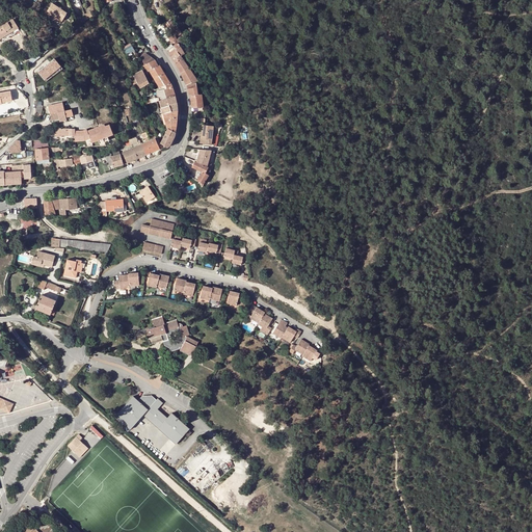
[(68,12),(62,9),(55,5),(53,3),(48,11),(62,21),(68,12)]
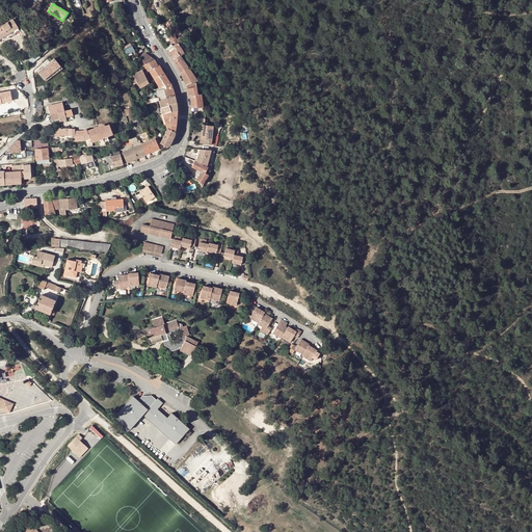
[(0,25),(0,38),(6,35),(19,28),(14,19),(2,26),(1,25),(0,25)]
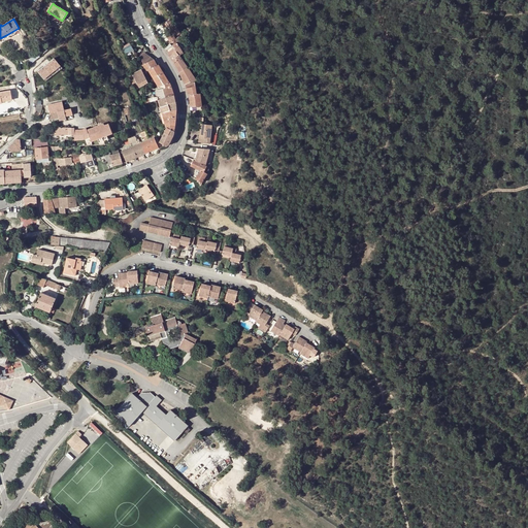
[(169,47),(166,51),(168,53),(171,50),(174,47),(174,46),(174,45),(174,44),(175,44),(176,44),(177,44),(178,44),(176,42),(169,47)]
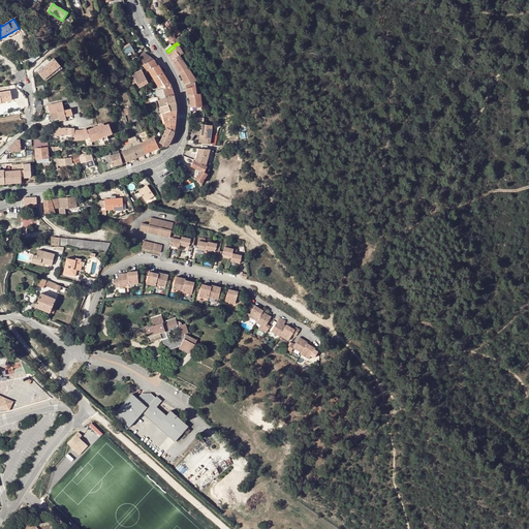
[(130,43),(122,48),(126,54),(133,49),(130,43)]
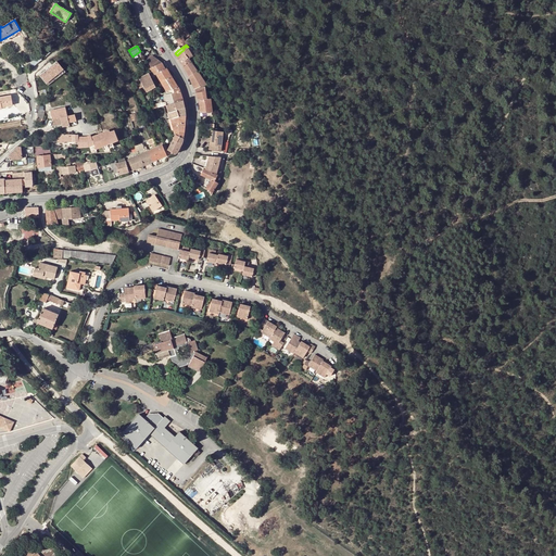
[(180,52),(177,55),(178,58),(178,60),(182,65),(184,66),(188,62),(189,62),(190,62),(190,61),(191,61),(189,58),(192,57),(189,49),(188,47),(184,50),(180,52)]
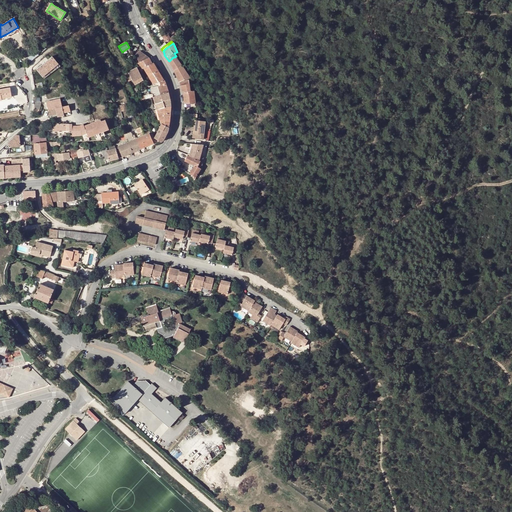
[(145,54),(140,51),(136,54),(139,62),(139,63),(141,69),(144,68),(153,82),(154,85),(155,84),(160,82),(164,80),(160,74),(153,63),(152,63),(149,58),(145,54)]
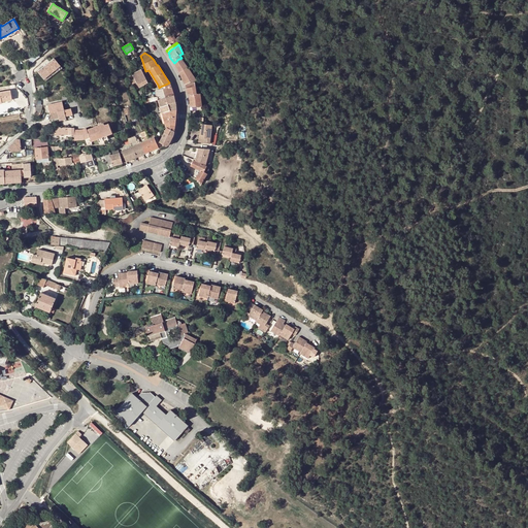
[(58,57),(39,70),(46,79),(65,67),(58,57)]
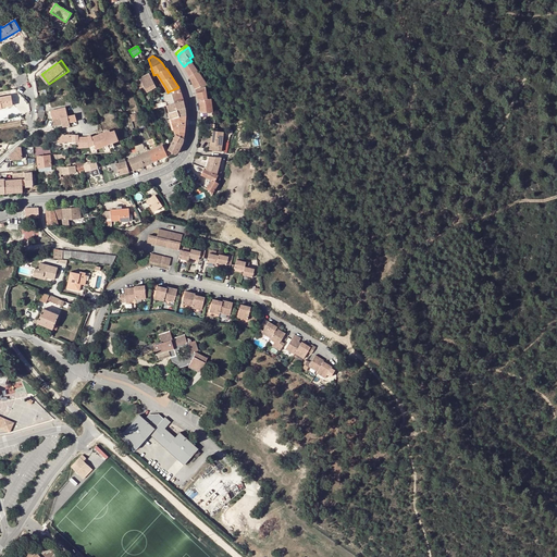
[(193,64),(190,61),(190,62),(189,62),(188,62),(184,66),(186,71),(189,75),(192,79),(195,88),(201,87),(207,84),(206,82),(199,72),(193,64)]
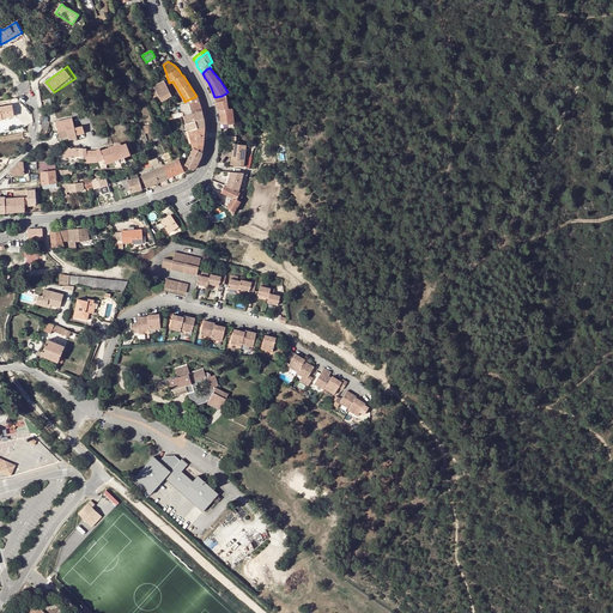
[(162,102),(171,96),(167,84),(165,82),(157,85),(151,89),(155,97),(158,96),(162,102)]
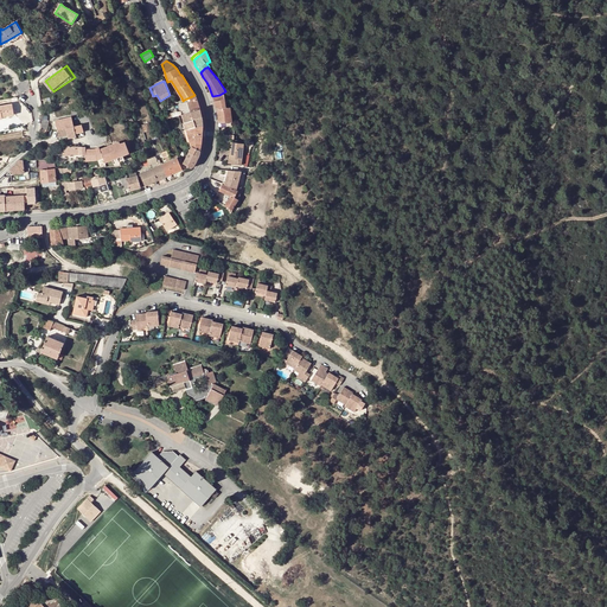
[(166,115),(164,116),(165,120),(168,119),(179,115),(181,114),(191,112),(197,109),(200,109),(197,101),(197,98),(195,95),(190,97),(191,101),(187,102),(179,104),(179,106),(179,107),(180,112),(177,112),(176,112),(172,114),(166,115)]
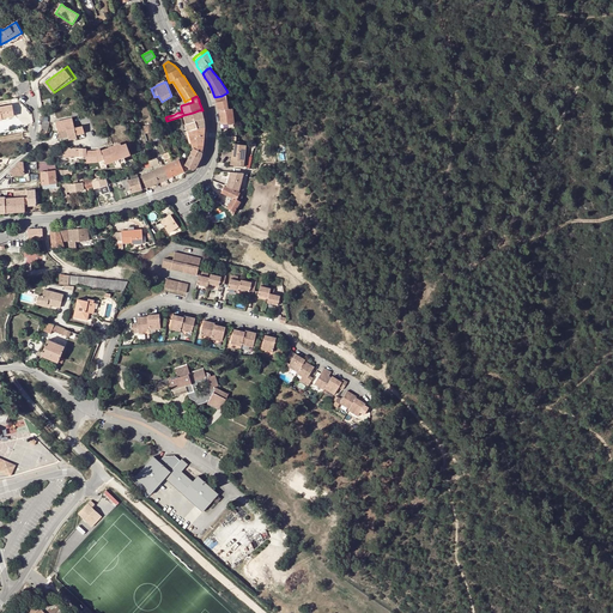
[(234,123),(232,109),(228,109),(228,107),(228,102),(226,99),(226,96),(216,98),(217,101),(219,109),(220,117),(222,123),(234,123)]
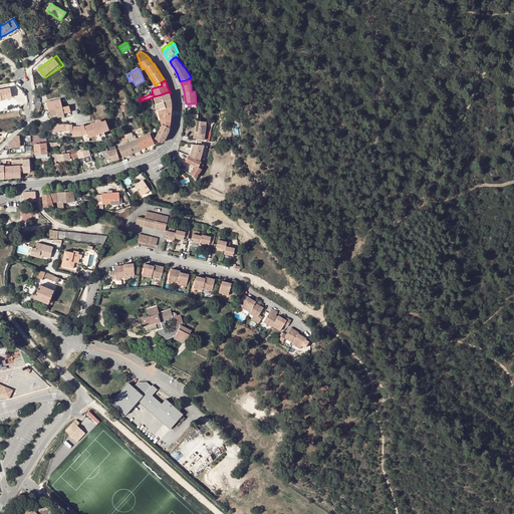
[(0,99),(4,99),(4,98),(12,96),(11,87),(0,89),(0,99)]
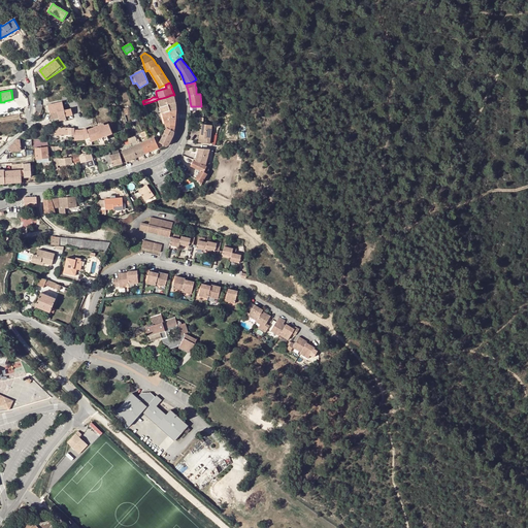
[(166,97),(158,99),(160,106),(163,105),(168,104),(173,102),(175,101),(174,98),(174,95),(171,95),(166,97)]
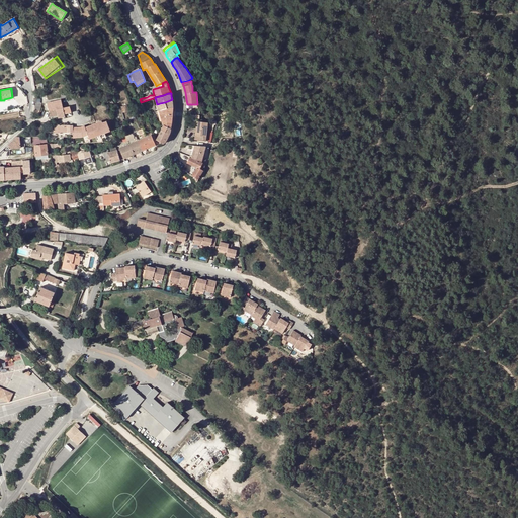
[(157,104),(159,110),(173,107),(173,103),(172,99),(170,100),(165,102),(160,103),(157,104)]
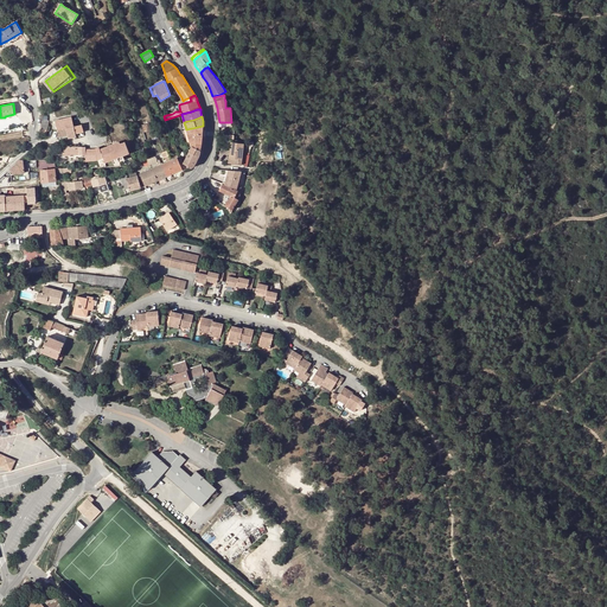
[(66,128),(75,127),(71,117),(64,119),(64,123),(65,128),(66,128)]
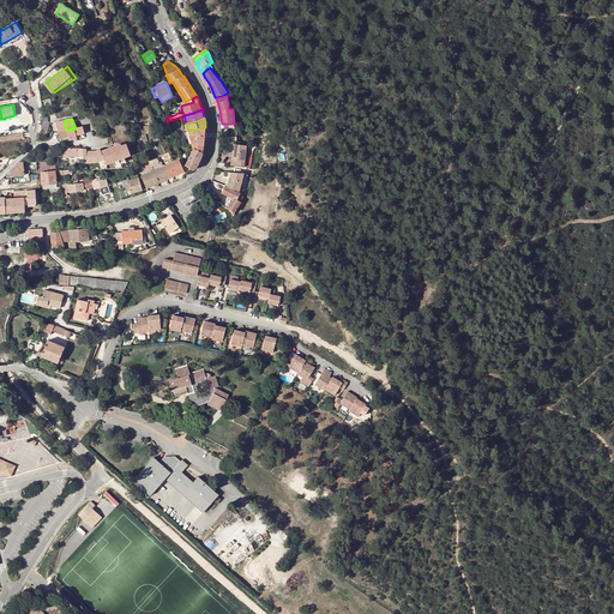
[(193,148),(193,149),(203,152),(203,149),(204,144),(205,132),(205,127),(188,131),(193,148)]
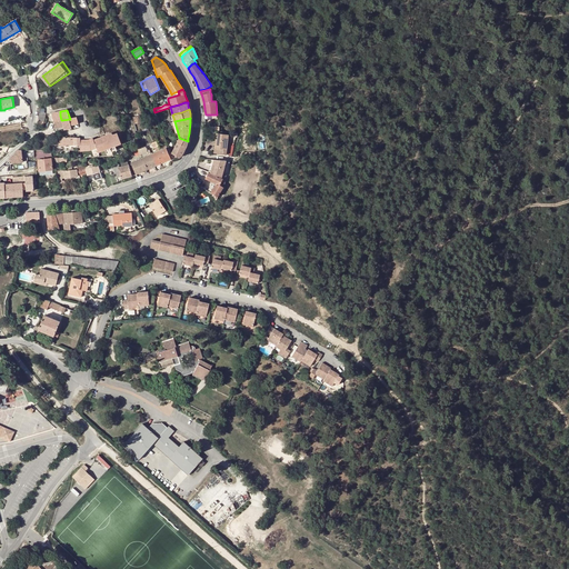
[(226,155),(228,135),(217,133),(215,153),(226,155)]
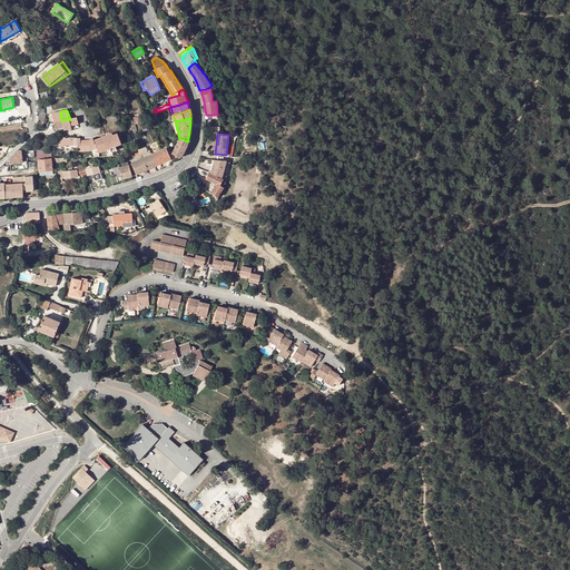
[(176,145),(172,154),(176,156),(179,158),(183,155),(186,149),(188,145),(188,141),(179,138),(176,145)]
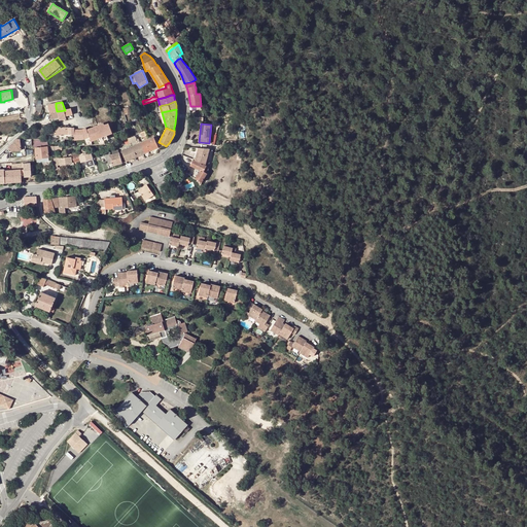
[(138,139),(146,136),(144,131),(138,133),(135,135),(137,140),(138,139)]
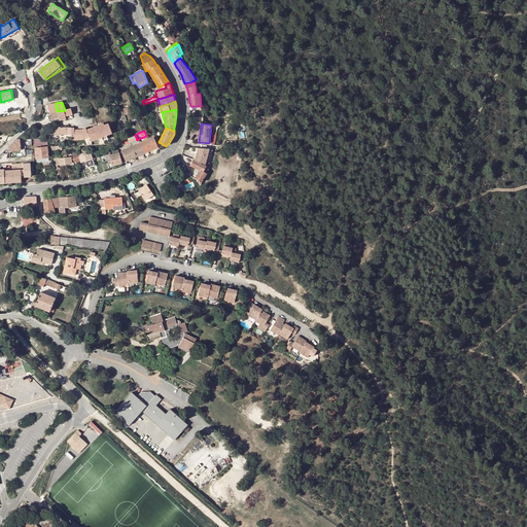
[(153,137),(148,139),(145,140),(149,151),(159,147),(164,144),(163,144),(159,142),(156,136),(153,137)]
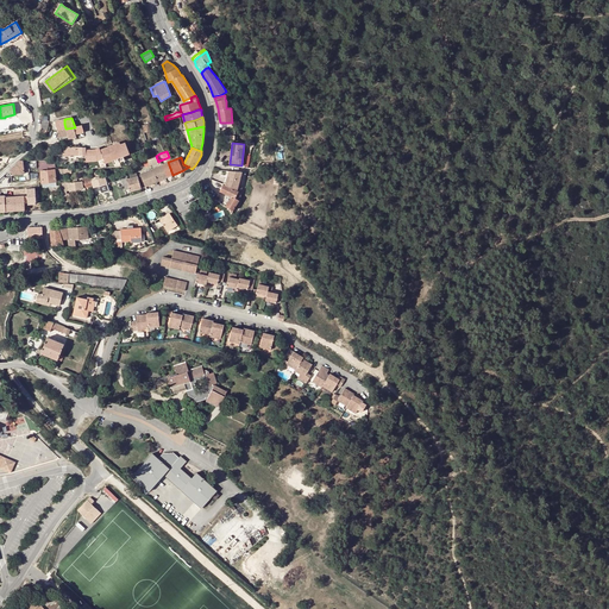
[(25,161),(20,161),(10,170),(13,175),(25,174),(25,161)]
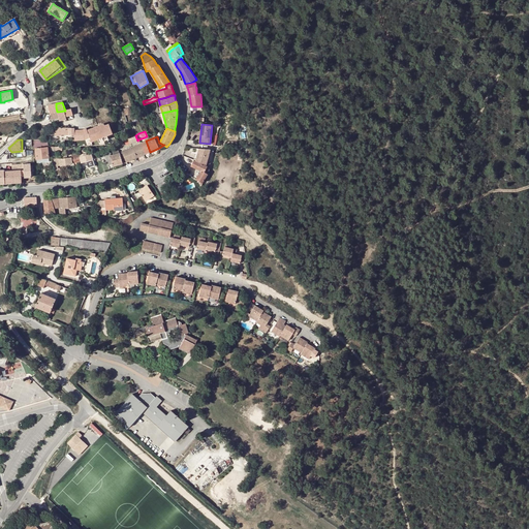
[(150,152),(146,141),(139,144),(143,151),(144,154),(150,152)]
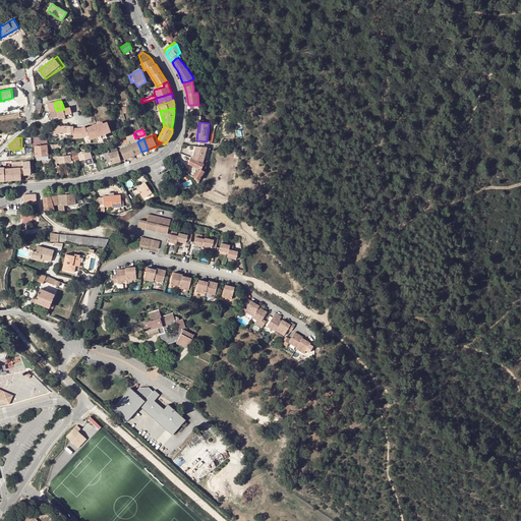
[(120,149),(125,159),(130,157),(141,152),(140,149),(137,141),(120,149)]
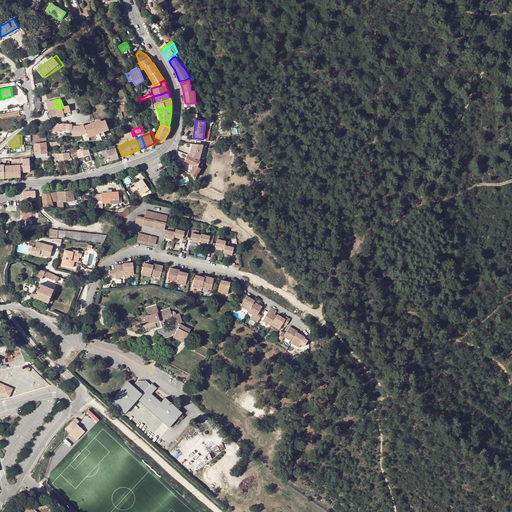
[(35,144),(36,154),(47,152),(47,144),(46,143),(35,144)]
